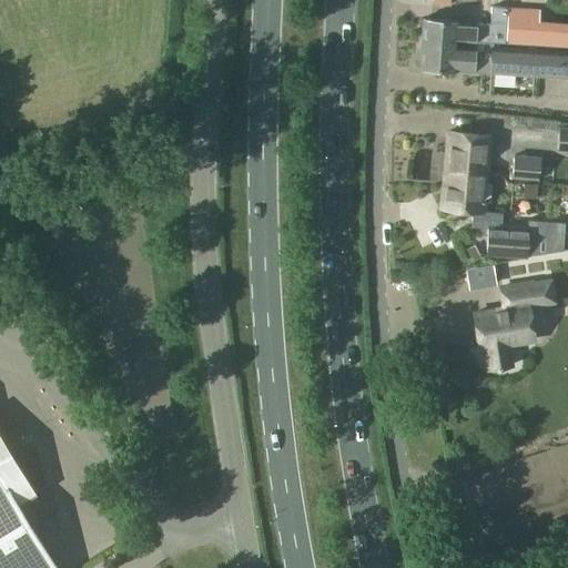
[(475,22),(475,21),(424,18),(422,41),(458,43),(458,40),(480,42),(480,41),(490,42),(494,42),(506,43),(506,42),(537,44),(539,10),(508,8),(507,13),(506,13),(506,8),(492,7),(490,23),(475,22)]
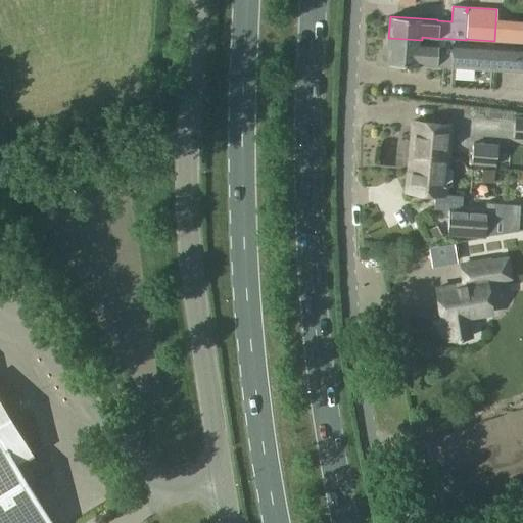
[(494,41),(522,43),(522,32),(495,30),(494,41)]
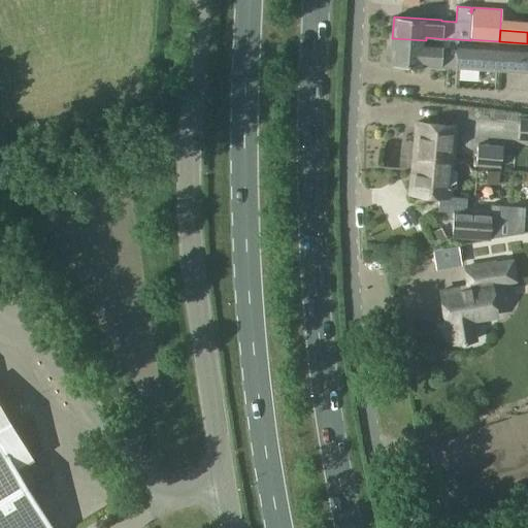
[(426,40),(392,38),(391,63),(439,66),(457,67),(458,42),(459,39),(456,39),(447,38),(447,39),(426,37),(426,40)]
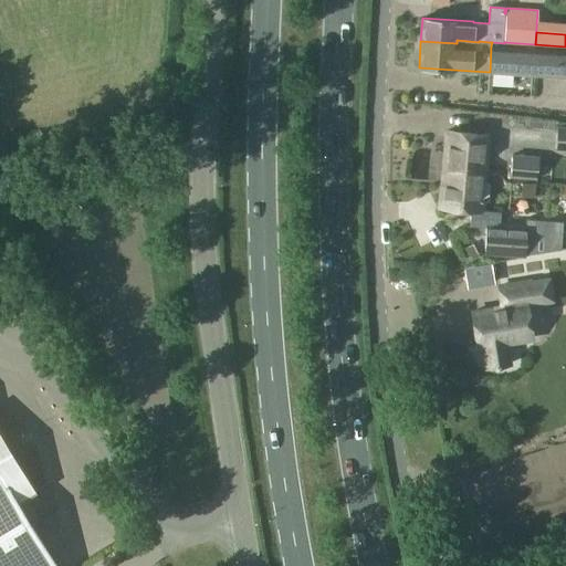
[(565,76),(565,50),(491,45),(490,72),(565,76)]
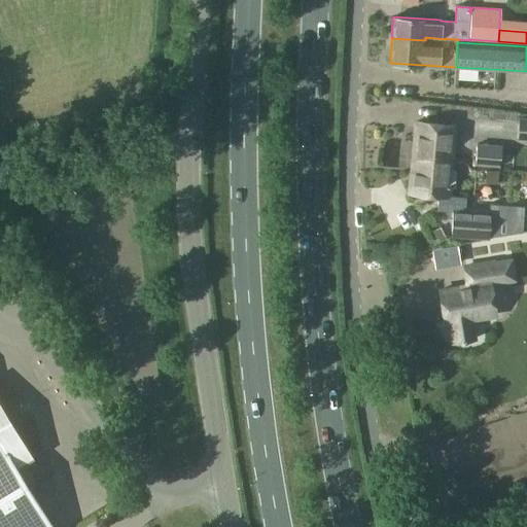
[(517,139),(526,139),(526,117),(519,116),(519,113),(501,112),(501,121),(519,123),(517,139)]
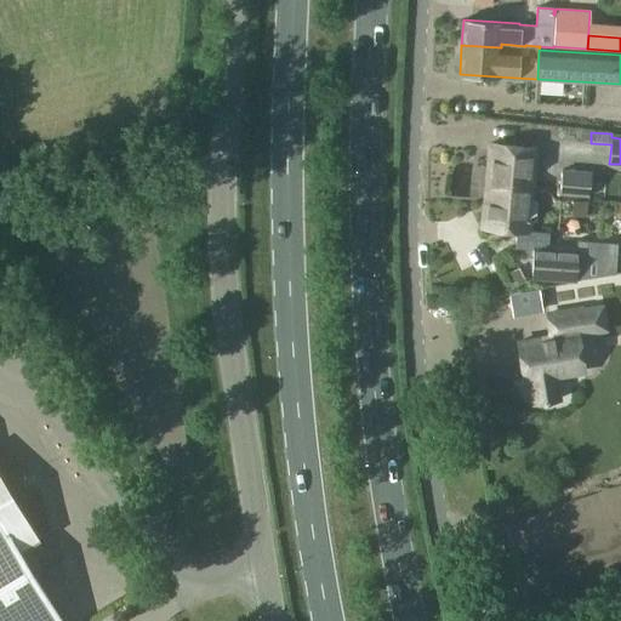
[(490,144),(488,164),(485,203),(506,204),(507,183),(534,186),(536,148),(490,144)]
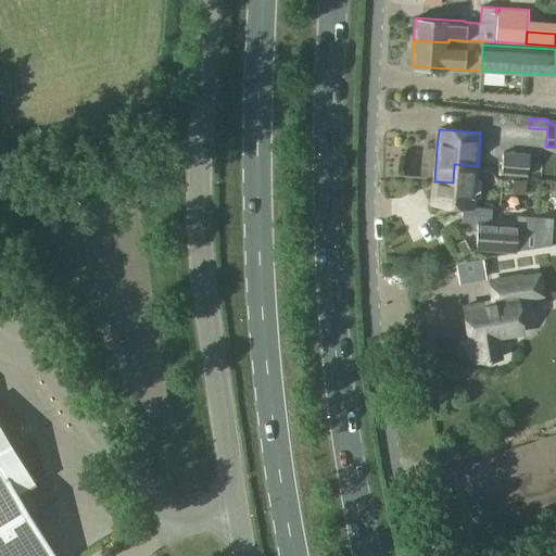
[(503,151),(502,174),(527,177),(529,153),(503,151)]
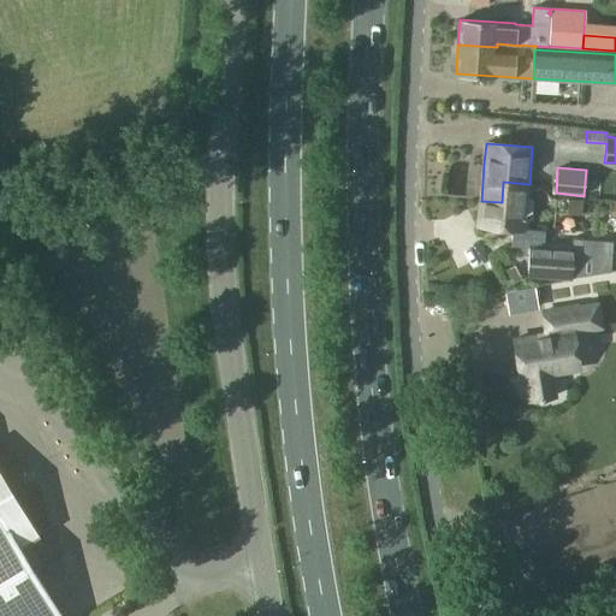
[(502,202),(481,201),(479,226),(526,230),(527,213),(532,214),(533,199),(528,199),(529,184),(503,182),(502,202)]
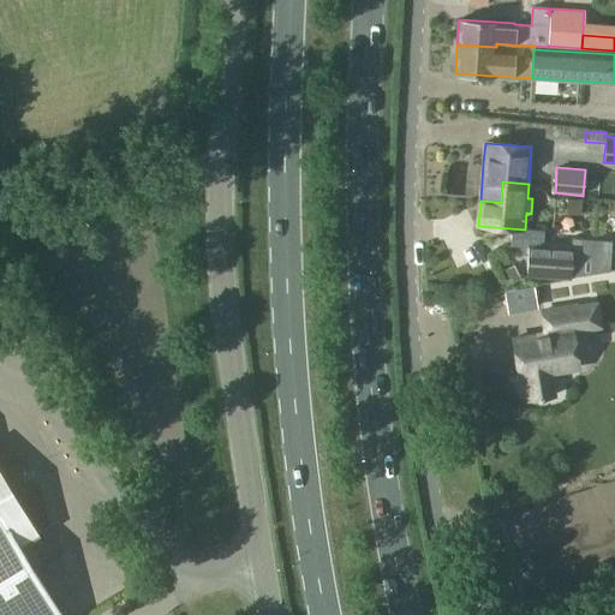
[(514,264),(501,272),(507,285),(520,279),(514,264)]
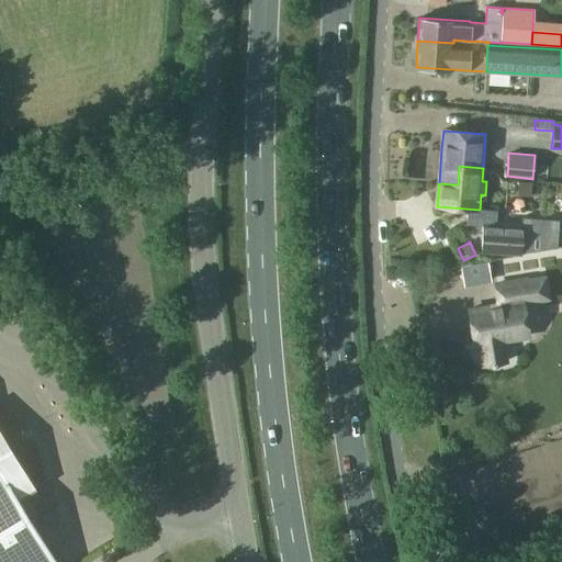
[(475,345),(480,344),(483,366),(506,362),(503,340),(529,336),(524,302),(530,301),(527,280),(496,284),(499,305),(470,310),(475,345)]
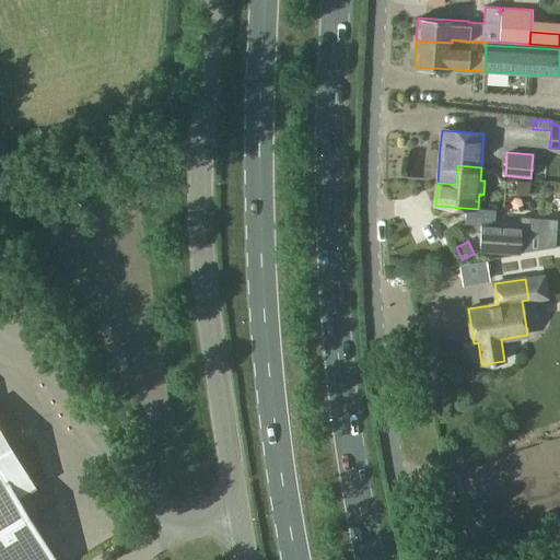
[(0,559),(57,559),(19,497),(36,486),(0,427),(0,559)]
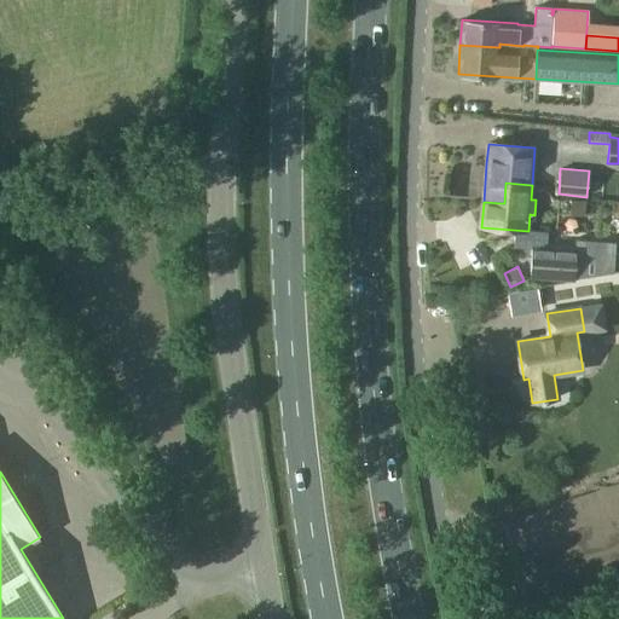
[(52,580),(63,574),(56,562),(45,568),(52,580)]
